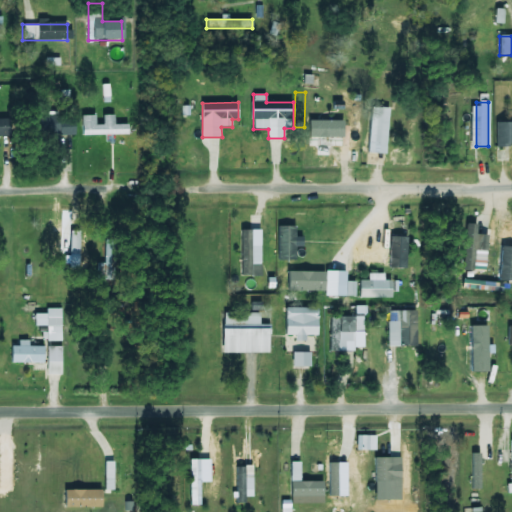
[(389,109),(370,108),(369,154),(388,154),(389,109)]
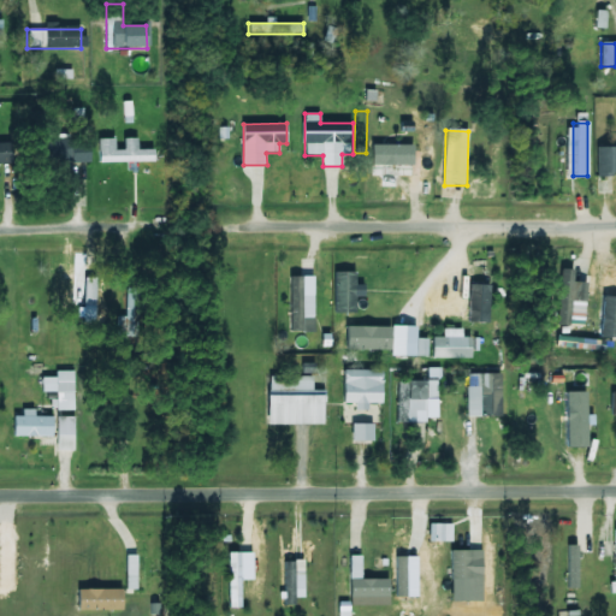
[(137,138),(123,138),(123,150),(114,150),(114,138),(98,140),(98,163),(154,163),(154,150),(137,150),(137,138)]
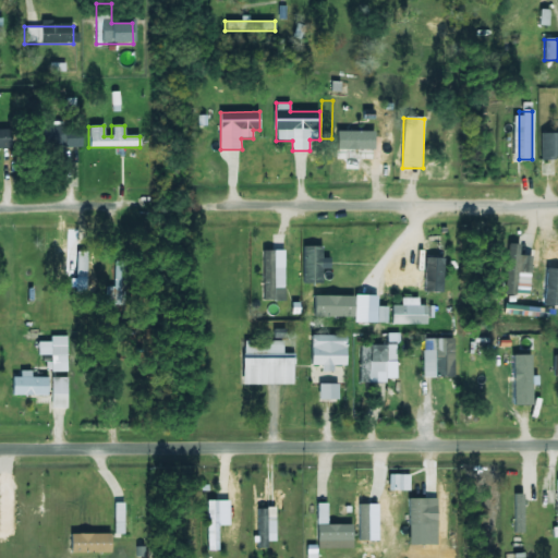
[(81,148),(81,129),(39,129),(39,148),(81,148)]
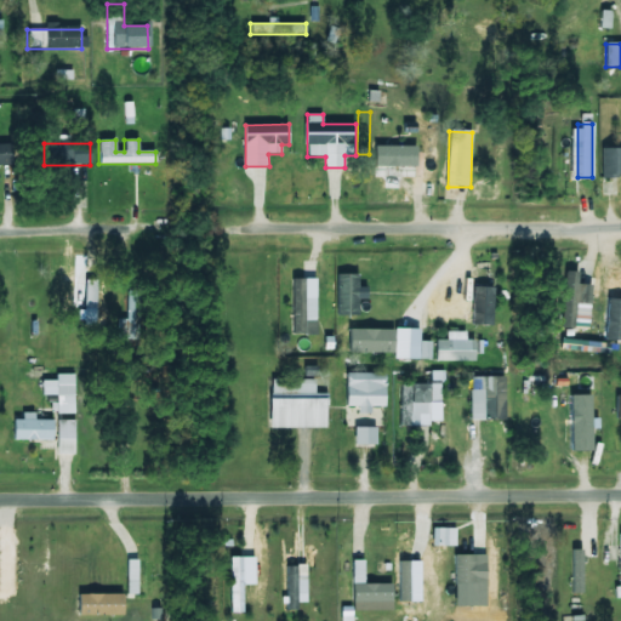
[(0,144),(0,165),(12,165),(12,144),(0,144)]
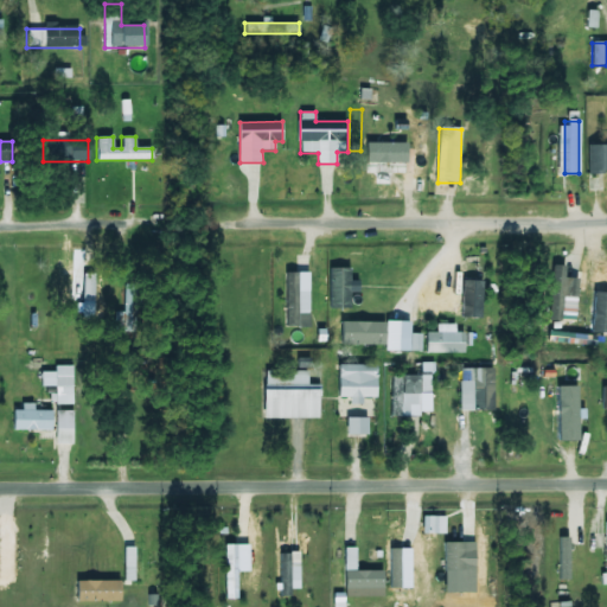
[(409,163),(408,142),(368,144),(368,164),(409,163)]
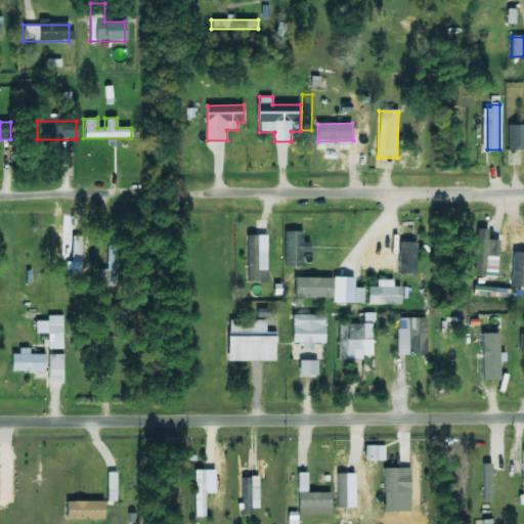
[(523,132),(506,132),(506,146),(523,146),(523,132)]
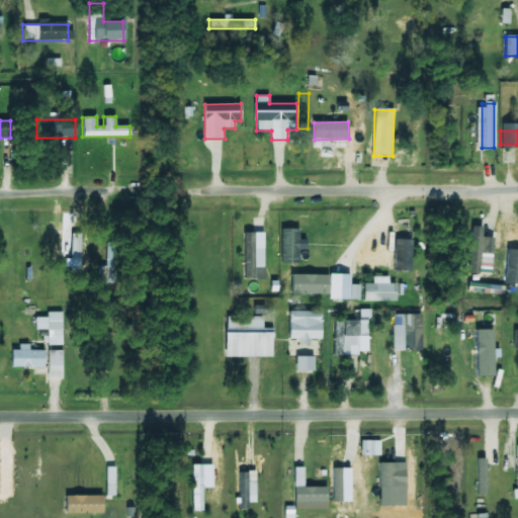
[(482,227),(469,227),(468,274),(481,274),(482,238),(481,238),(482,227)]
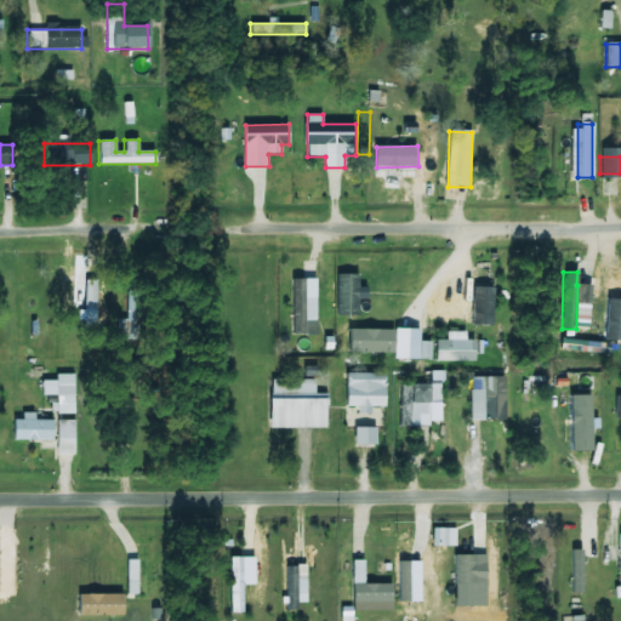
[(359,317),(359,274),(336,274),(337,317),(359,317)]
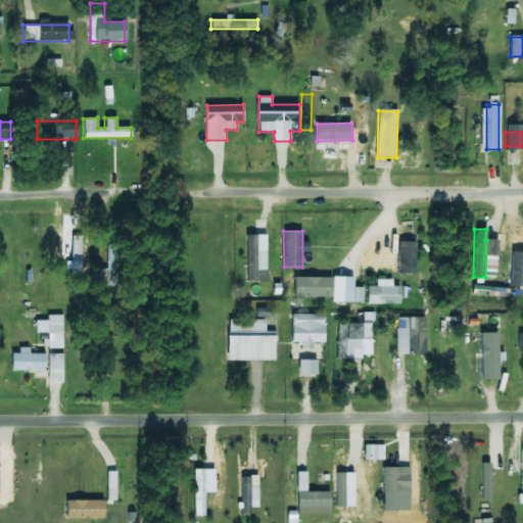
[(522,234),(512,233),(511,280),(522,280),(522,234)]
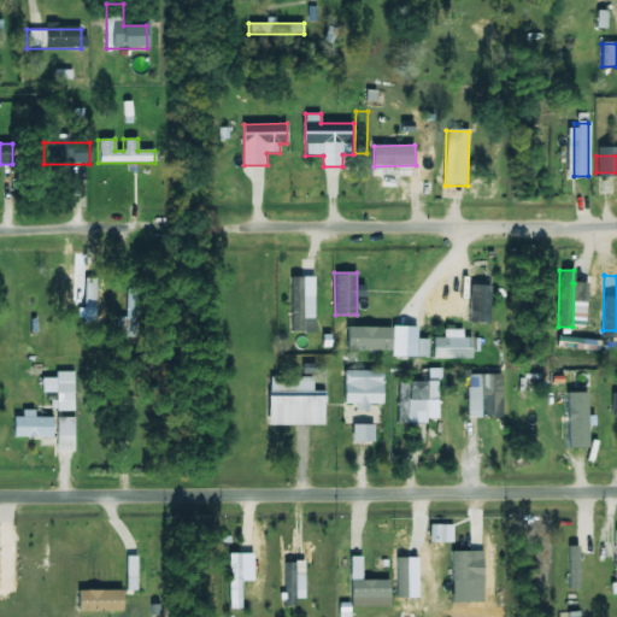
[(136,339),(136,291),(125,291),(125,318),(116,318),(116,339),(136,339)]
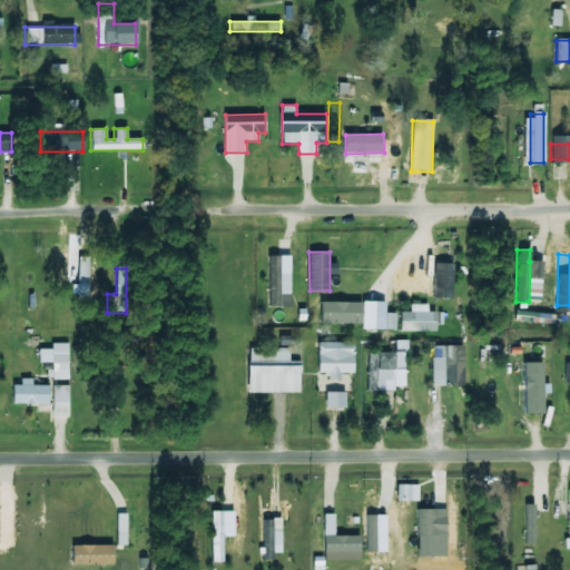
[(434,272),(400,271),(400,293),(421,294),(421,301),(450,301),(451,284),(433,283),(434,272)]
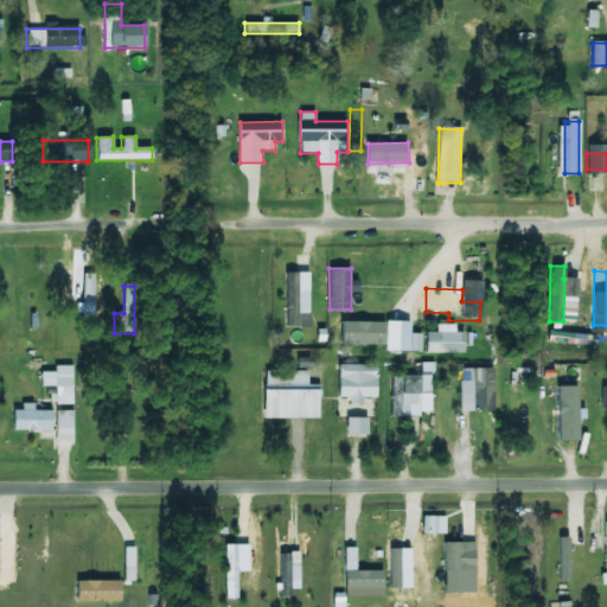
[(352,346),(364,346),(364,292),(352,292),(352,346)]
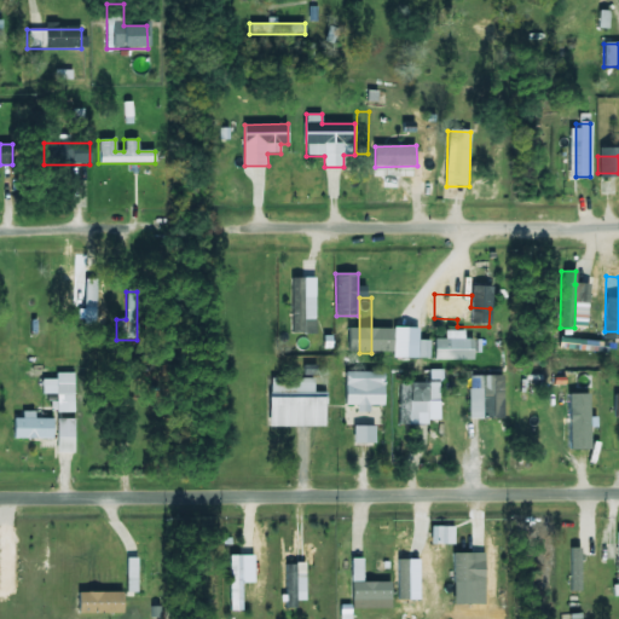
[(331,305),(289,300),(287,325),(329,330),(331,305)]
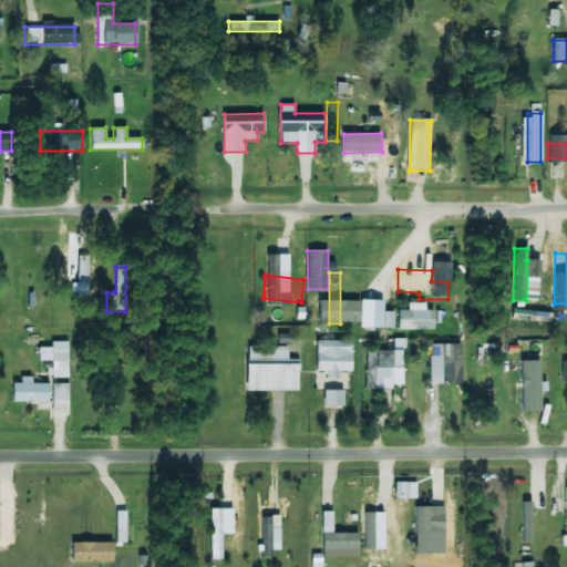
[(370,326),(370,287),(350,287),(350,326),(370,326)]
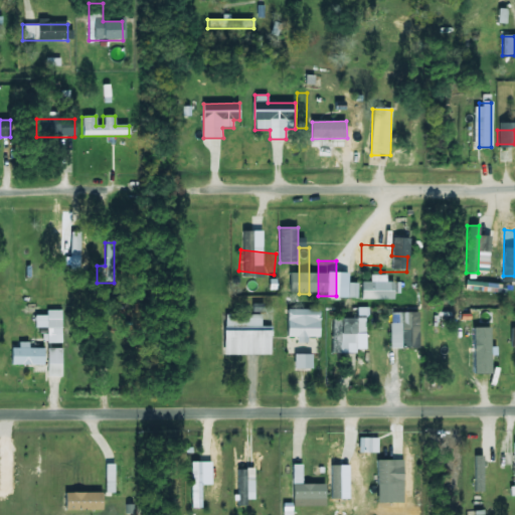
[(361,282),(362,300),(394,300),(394,282),(387,282),(387,275),(370,275),(370,282),(361,282)]
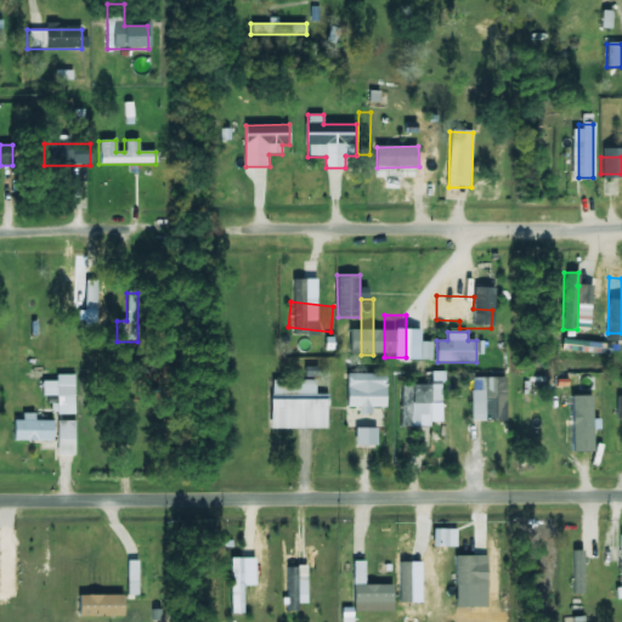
[(73,374),(54,374),(54,389),(43,389),(43,394),(56,394),(56,416),(73,416),(73,374)]
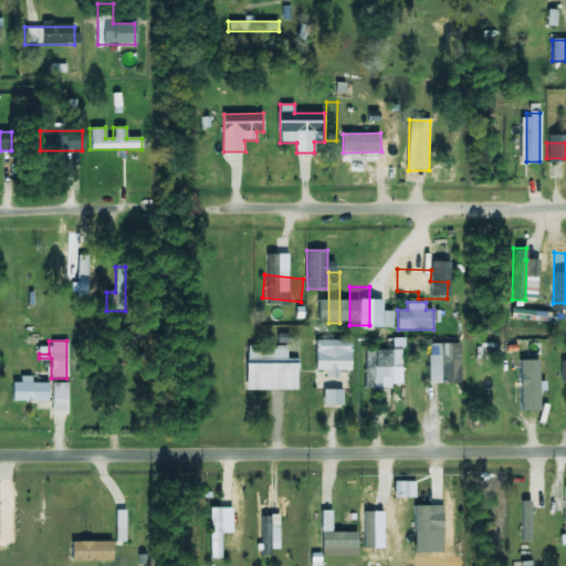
[(314,373),(349,374),(349,343),(333,343),(333,353),(314,353),(314,373)]
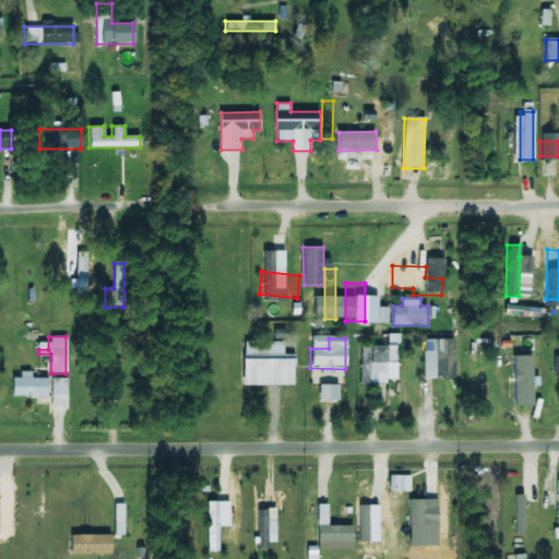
[(454,340),(423,340),(423,379),(454,379),(454,340)]
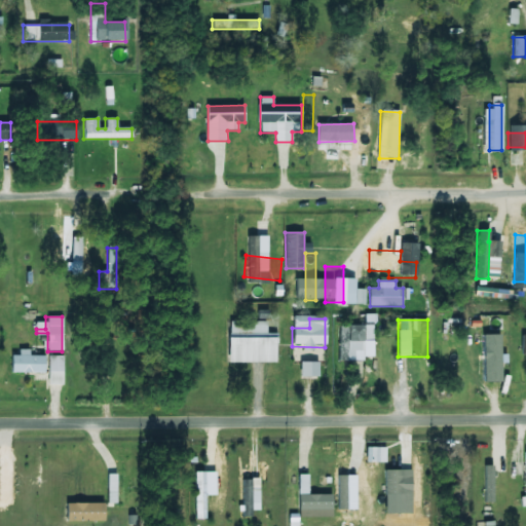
[(276,334),(266,333),(266,323),(228,322),(227,363),(275,364),(276,334)]
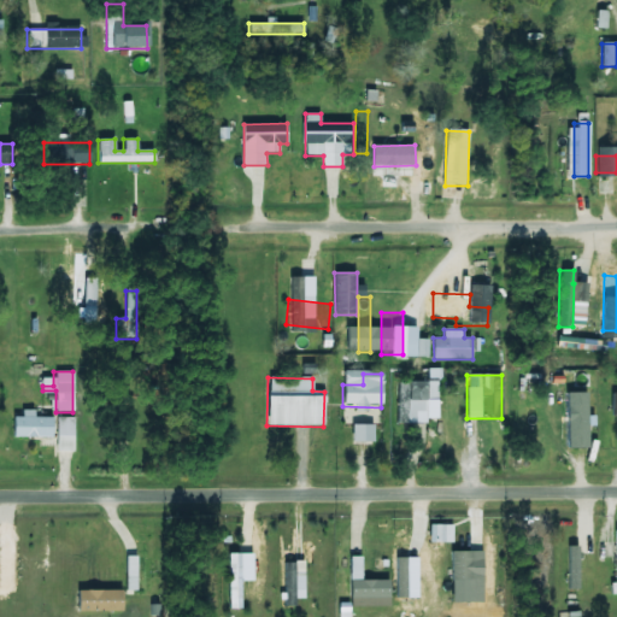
[(427,382),(397,382),(397,423),(419,424),(421,400),(427,400),(427,382)]
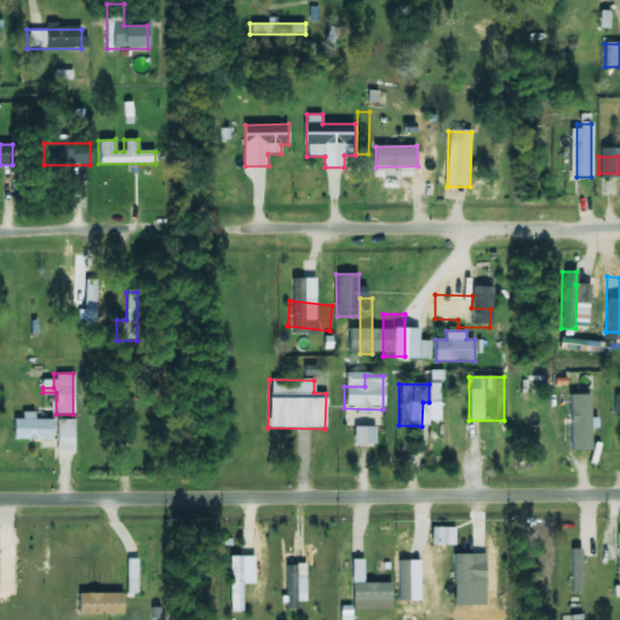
[(591,391),(579,391),(579,449),(591,449),(591,391)]
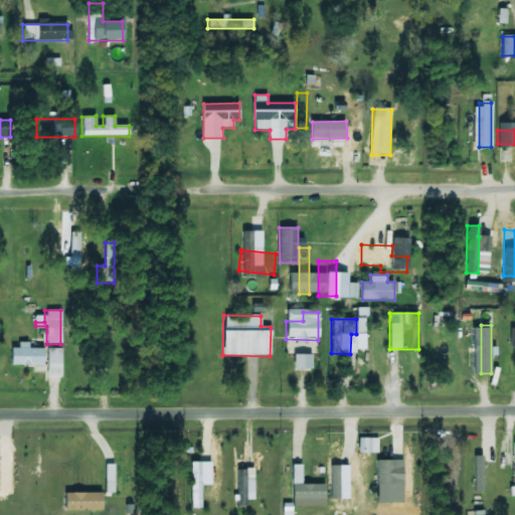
[(43,348),(11,348),(11,365),(43,365),(43,348)]
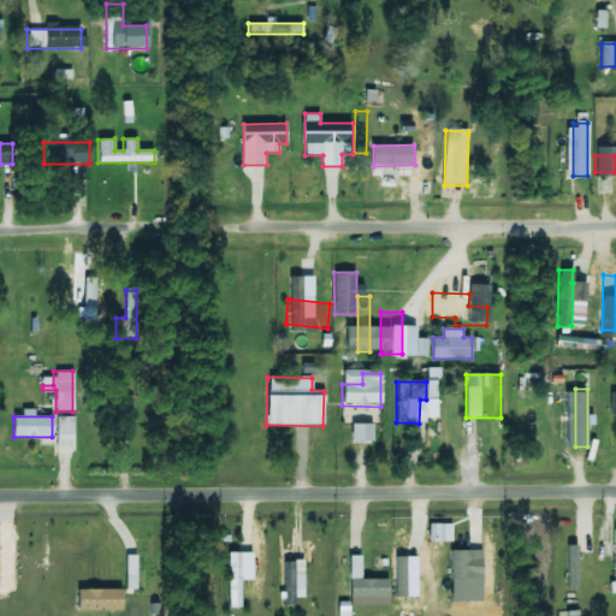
[(350,443),(372,443),(372,425),(350,425),(350,443)]
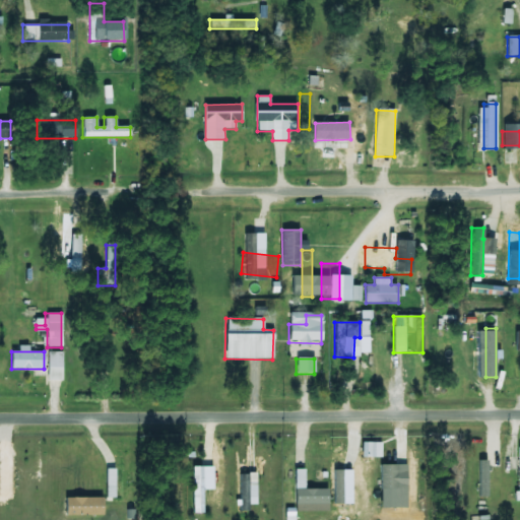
[(363,457),(382,458),(382,442),(363,442),(363,457)]
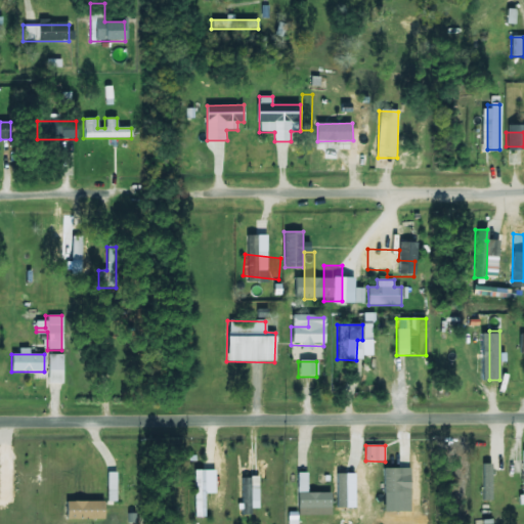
[(482,501),(491,503),(492,464),(482,464),(482,501)]
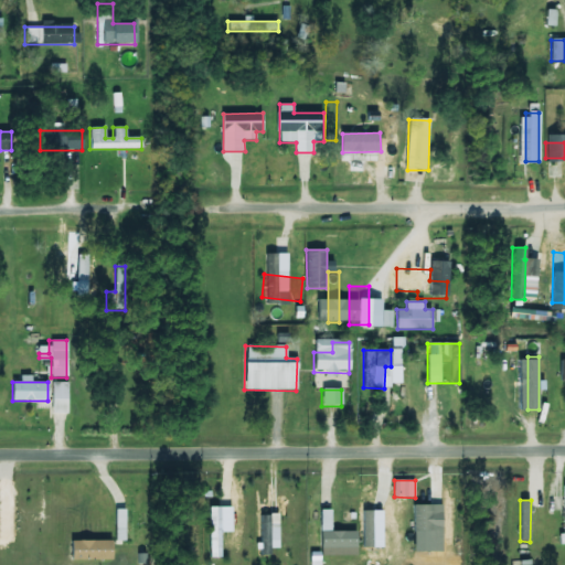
[(444,505),(414,505),(414,553),(444,552),(444,505)]
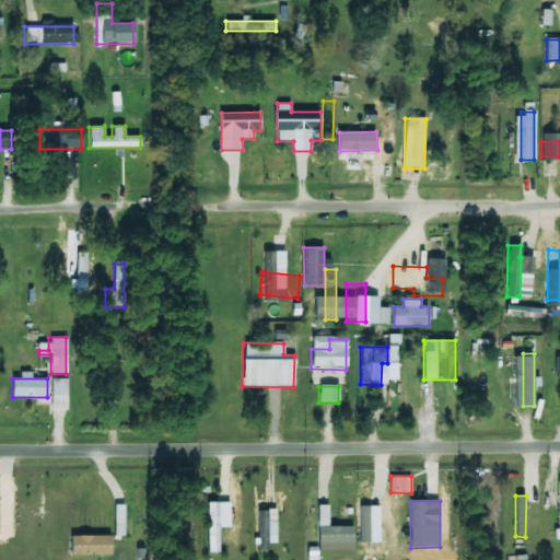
[(231,502),(208,503),(209,553),(220,552),(220,528),(231,527),(231,502)]
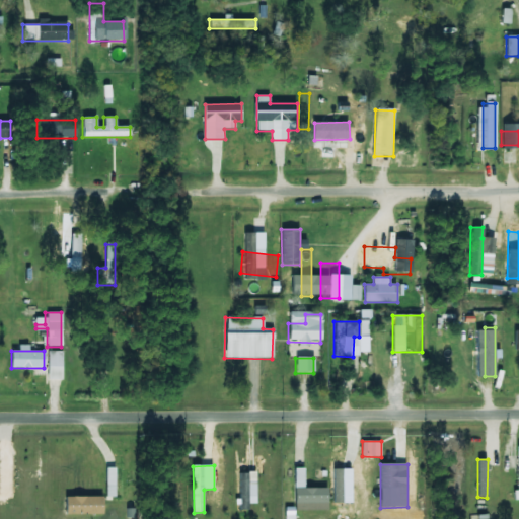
[(125,466),(107,466),(106,497),(124,497),(125,466)]
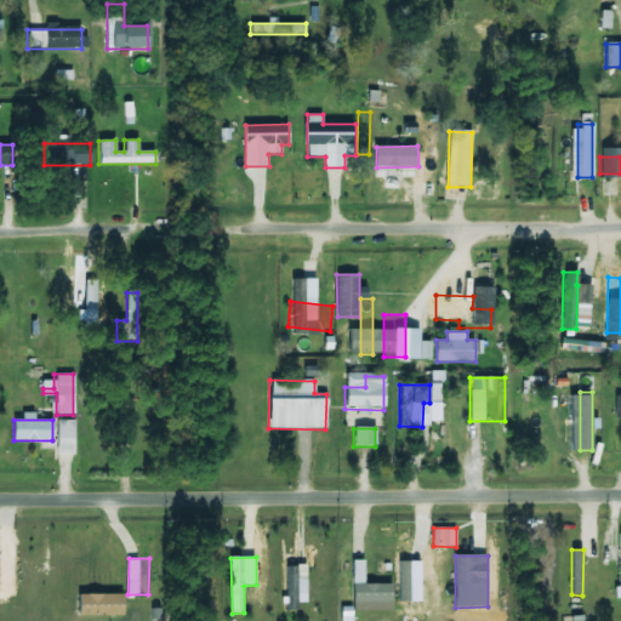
[(365,562),(342,560),(341,602),(393,603),(393,585),(365,584),(365,562)]
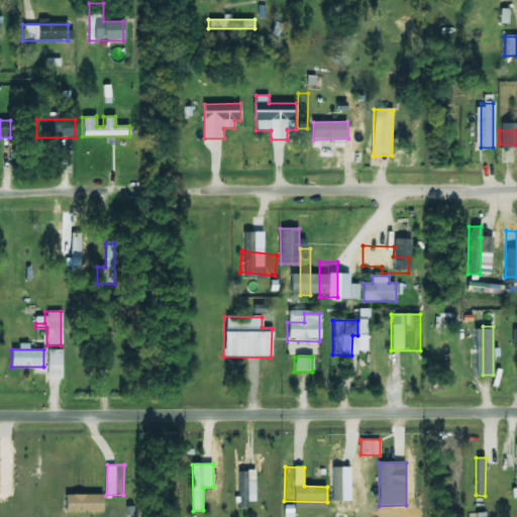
[(350,501),(350,468),(330,468),(331,501),(350,501)]
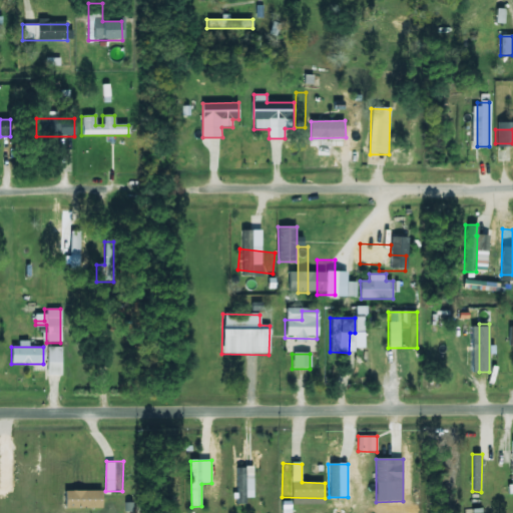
[(236,467),(236,504),(246,504),(246,498),(253,498),(254,467),(236,467)]
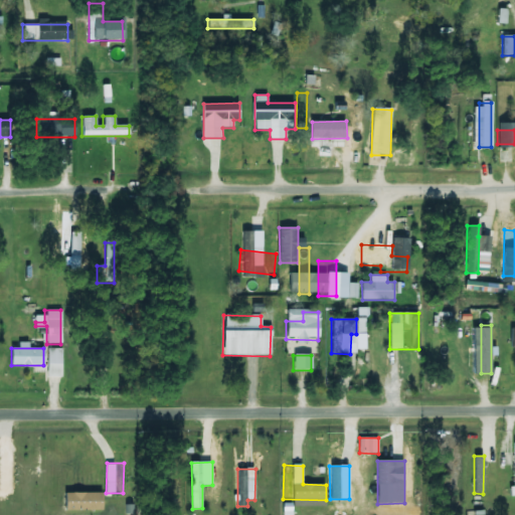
[(104,511),(104,493),(65,493),(65,511),(104,511)]
